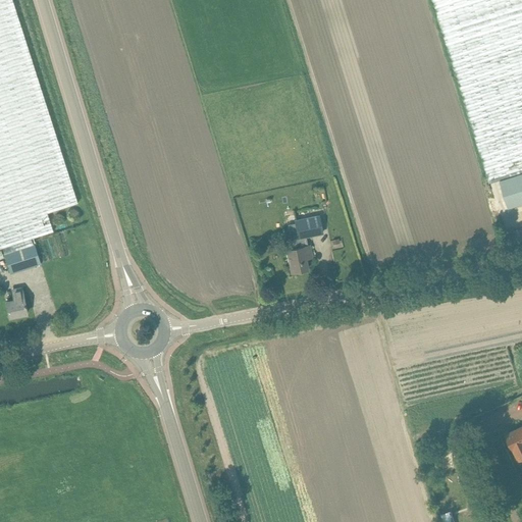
[(0,0),(0,248),(2,248),(32,239),(53,231),(47,212),(77,203),(11,0),(0,0)]
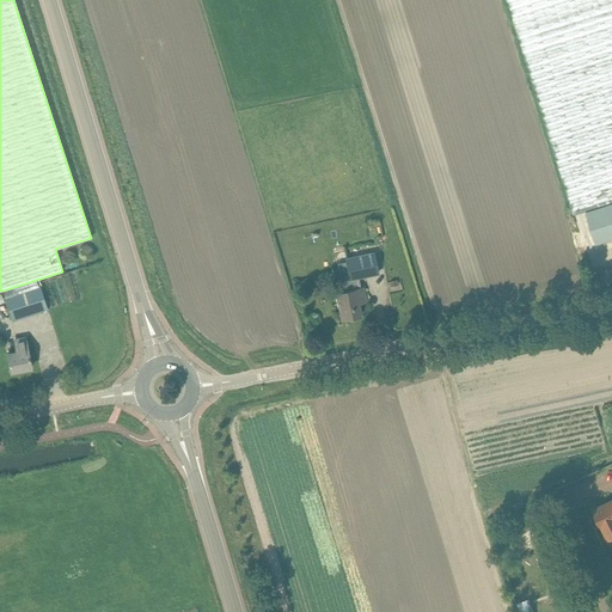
[(611,0),(507,0),(574,214),(583,210),(611,202),(611,0)]
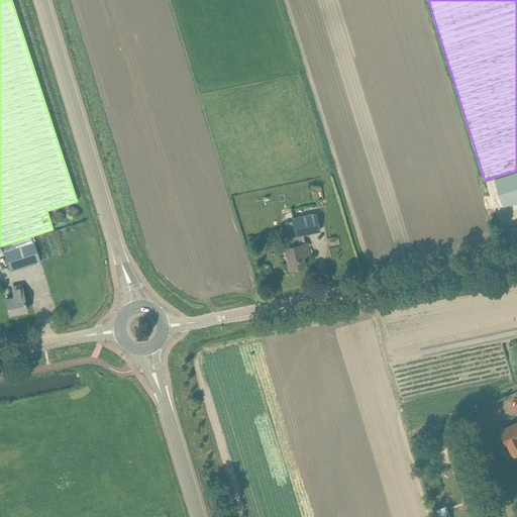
[(516,171),(493,178),(501,205),(516,199),(516,171)]
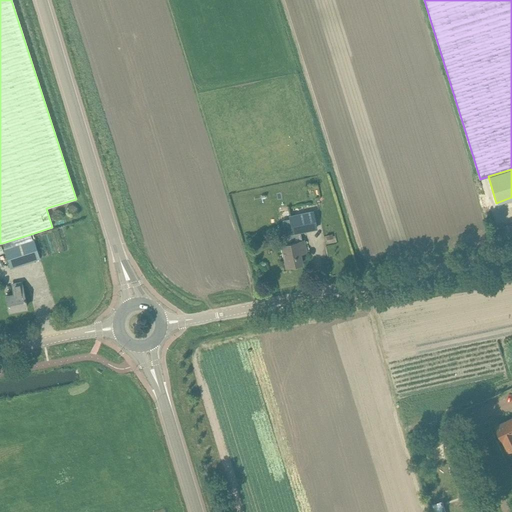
[(295,242),(294,233),(315,229),(312,213),(289,218),(291,230),(283,232),(285,244),(281,245),(286,267),(302,264),(299,253),(303,253),(306,253),(303,240),(295,242)]
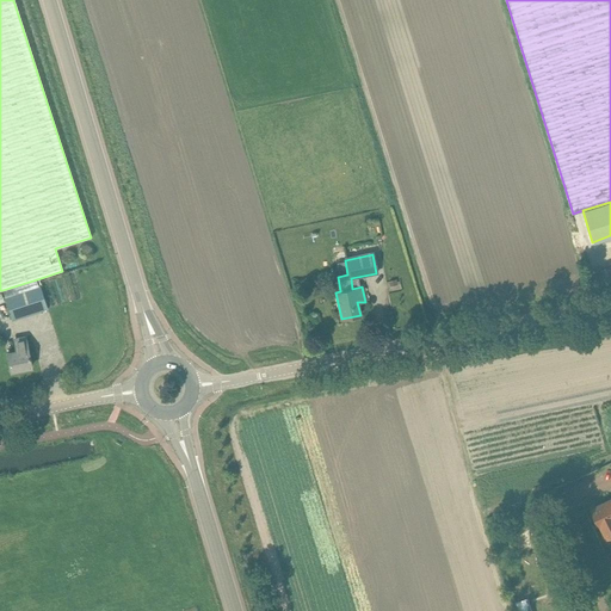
[(2,290),(12,320),(48,309),(39,285),(39,287),(37,279),(2,290)]
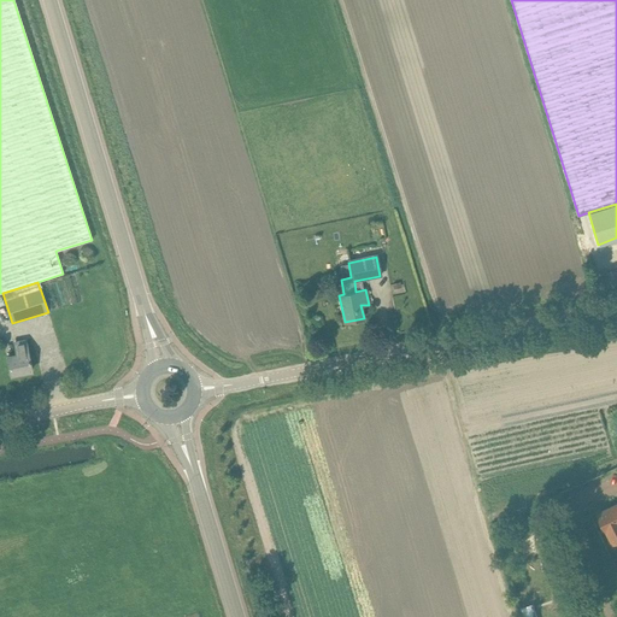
[(7,357),(9,363),(11,375),(31,370),(25,341),(15,342),(17,354),(7,357)]
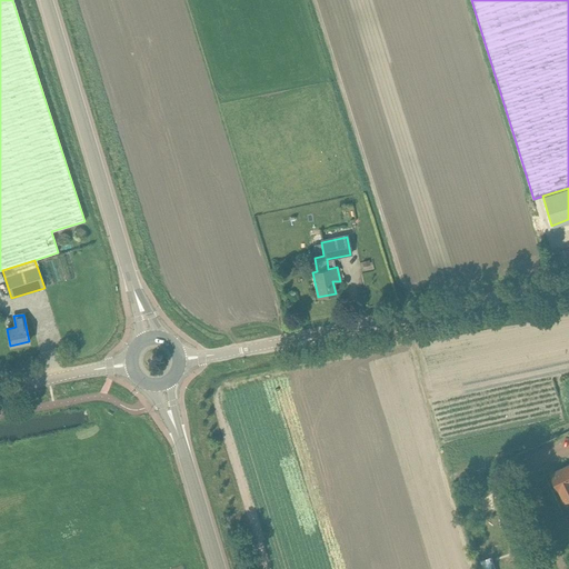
[(568,465),(551,473),(559,488),(560,488),(566,500),(568,498),(568,465)]
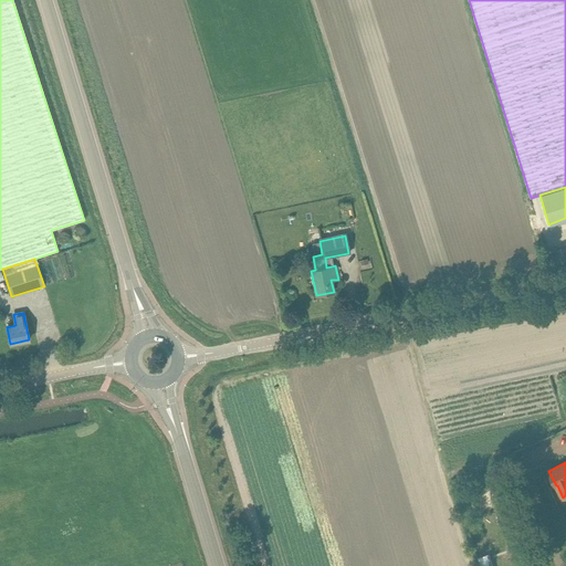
[(492,565),(489,554),(478,558),(480,565),(492,565)]
